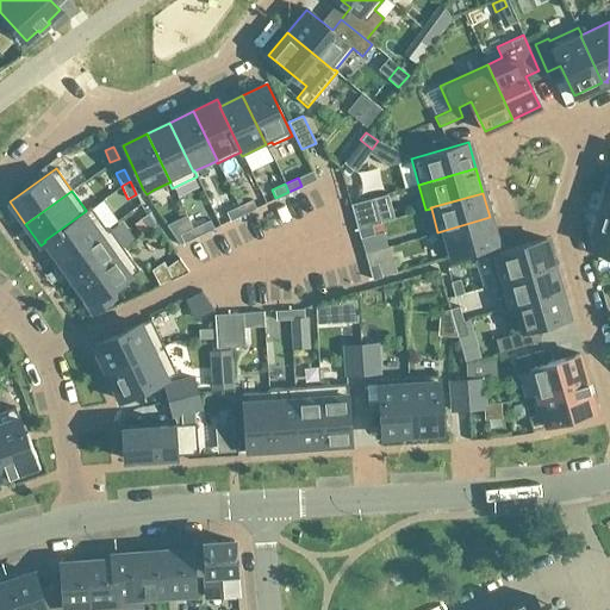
[(609,195),(609,197),(608,198),(592,246),(601,248),(598,256),(609,260),(609,195)]
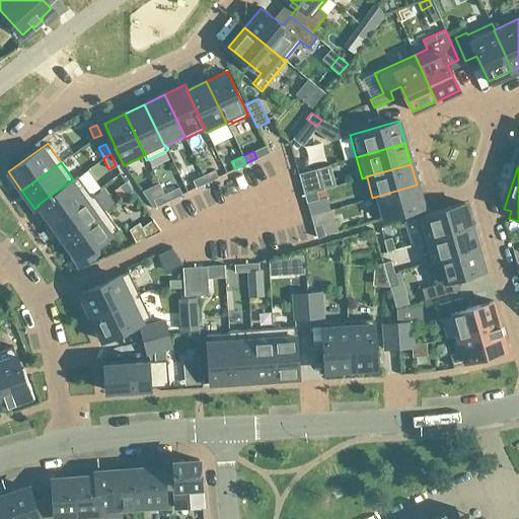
[(206,182),(217,177),(214,169),(203,175),(206,182)]
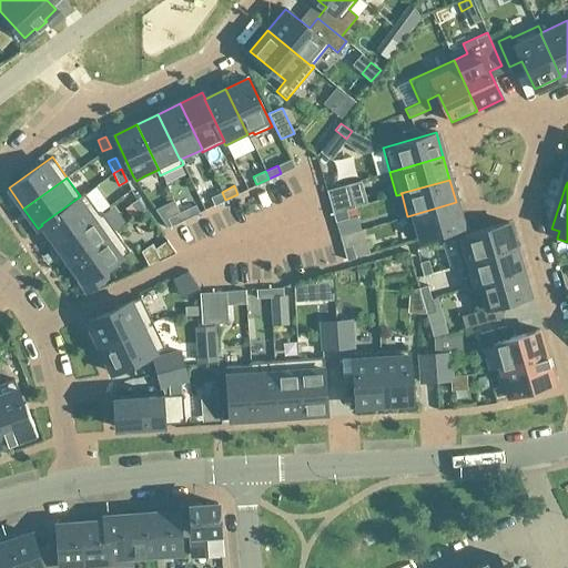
[(222,192),(210,198),(213,205),(225,200),(222,192)]
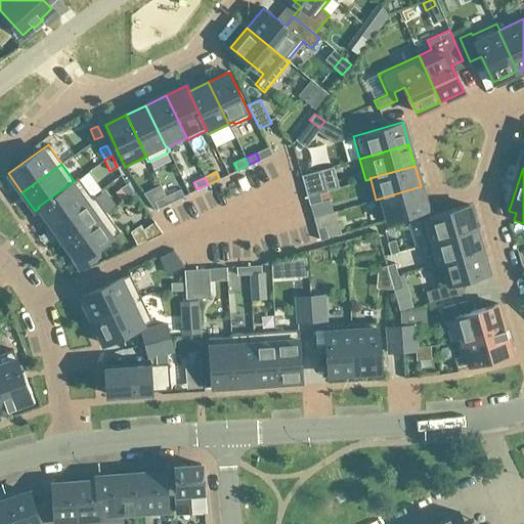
[(74,181),(38,207),(39,208),(51,225),(91,197),(90,195),(78,178),(74,180),(74,181)]
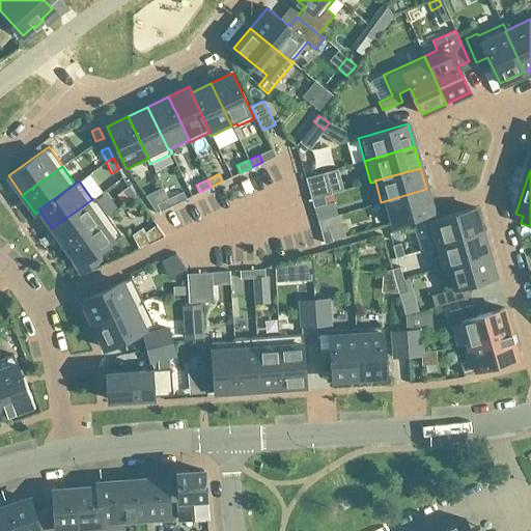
[(129,201),(135,196),(128,186),(121,191),(129,201)]
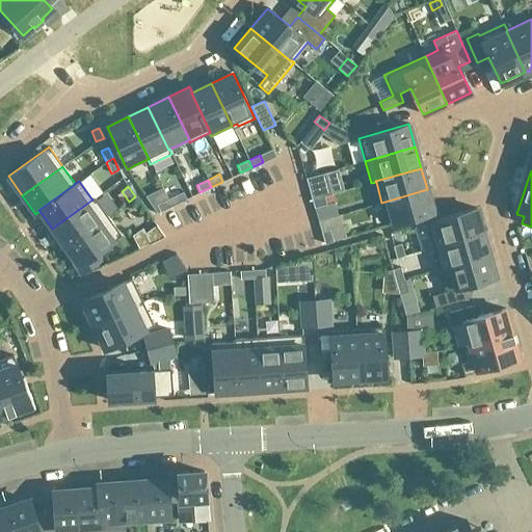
[(323,196),(321,188),(309,191),(312,200),(323,196)]
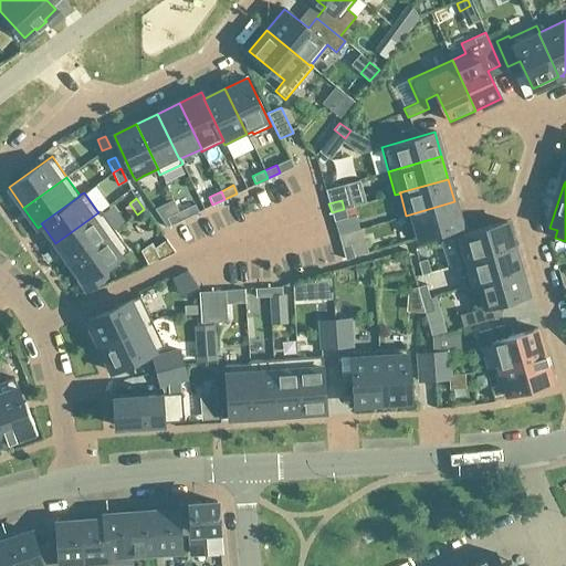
[(461,226),(454,201),(406,216),(413,240),(461,226)]
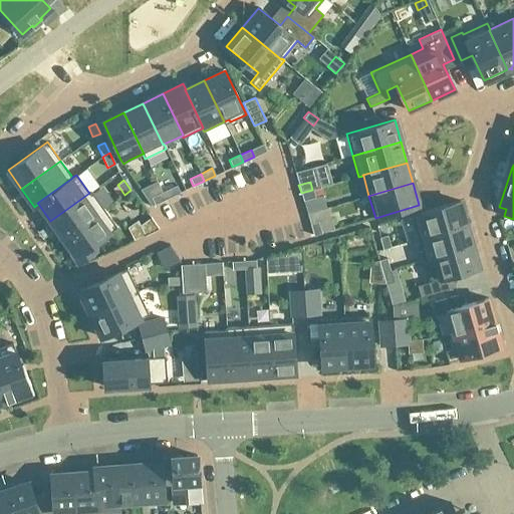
[(176,194),(173,187),(162,192),(165,200),(176,194)]
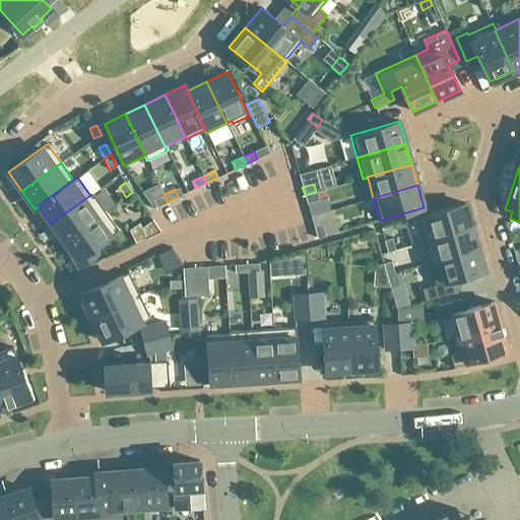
[(132,192),(126,197),(133,206),(139,202),(132,192)]
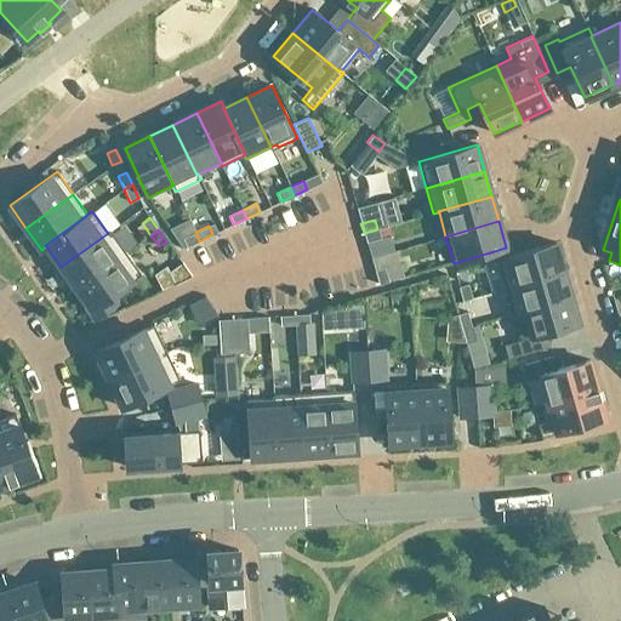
[(366,243),(380,238),(377,229),(364,233),(366,243)]
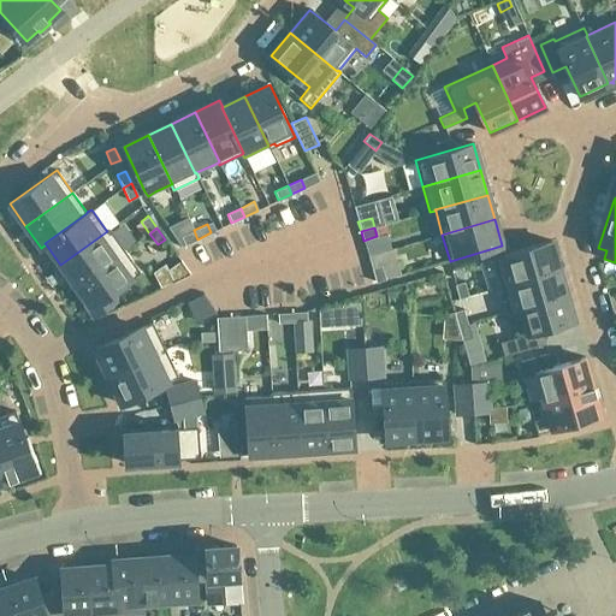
[(107,231),(60,265),(75,286),(124,250),(108,229),(106,230),(107,231)]
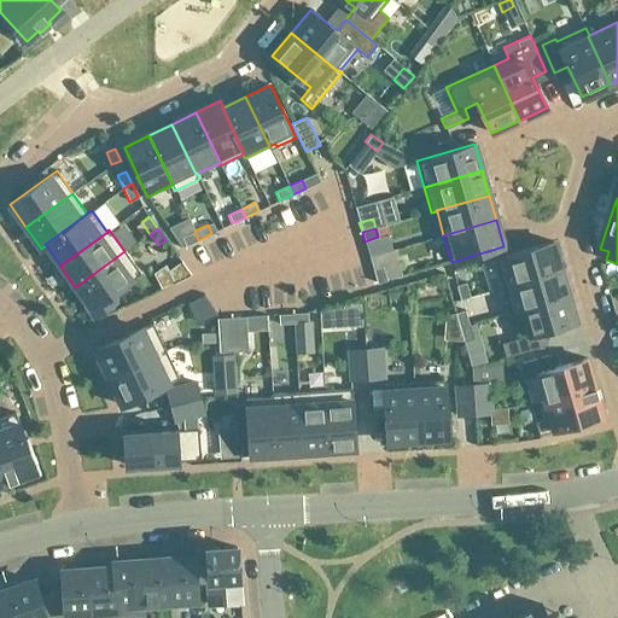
[(194,231),(181,238),(186,246),(198,240),(194,231)]
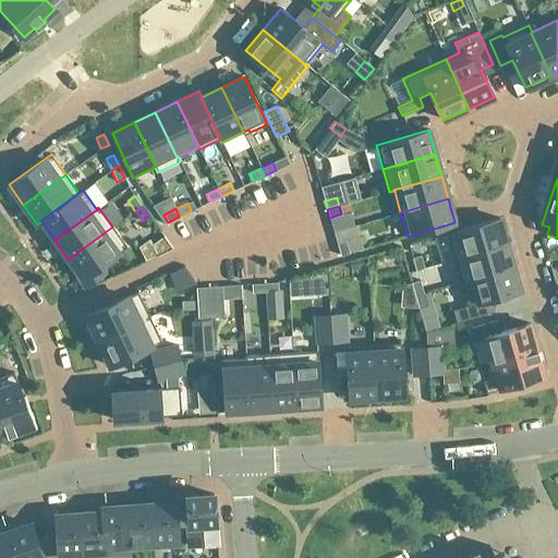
[(507,244),(499,218),(446,233),(453,259),(507,244)]
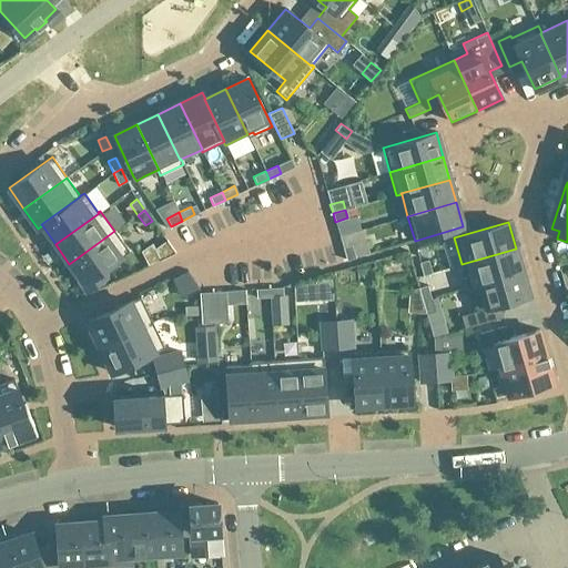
[(114,231),(69,264),(82,283),(81,284),(81,285),(87,293),(107,279),(101,272),(129,251),(114,231)]
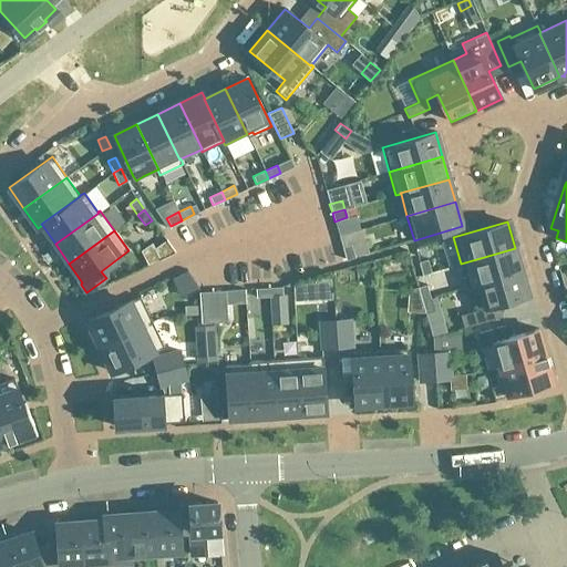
[(342,247),(346,259),(354,257),(350,245),(342,247)]
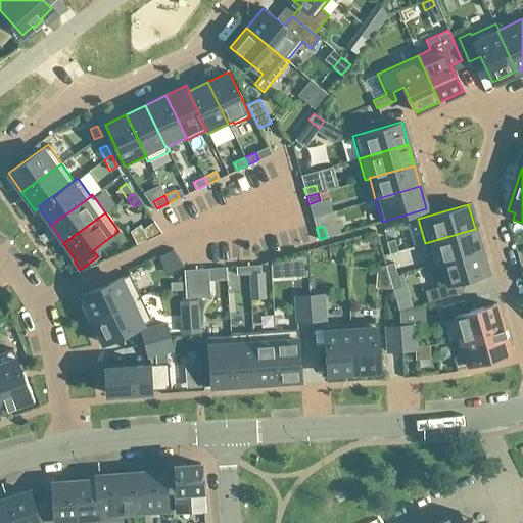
[(481,250),(475,229),(425,243),(431,265),(481,250)]
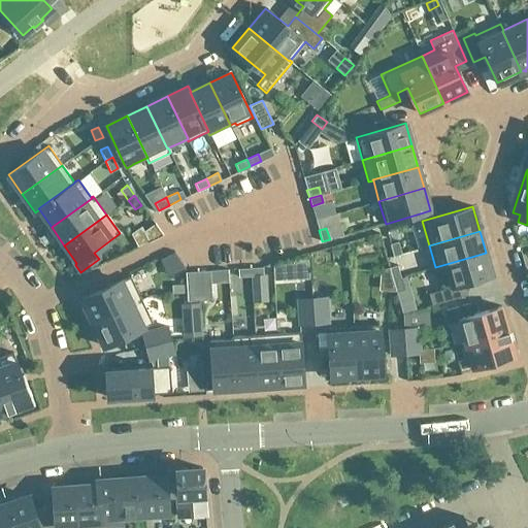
[(397,241),(390,244),(393,256),(401,254),(397,241)]
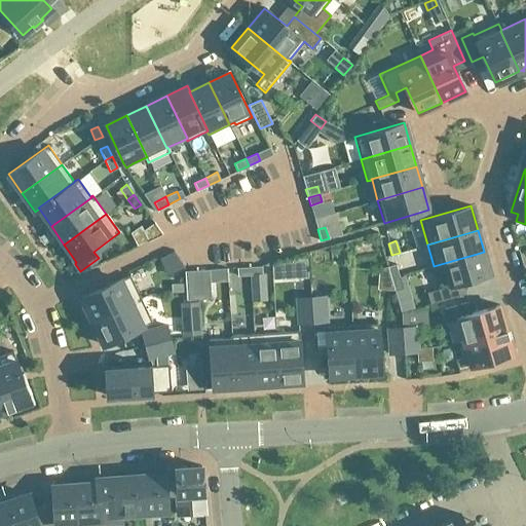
[(490,274),(484,252),(434,266),(440,289),(426,292),(430,304),(465,293),(462,282),(490,274)]
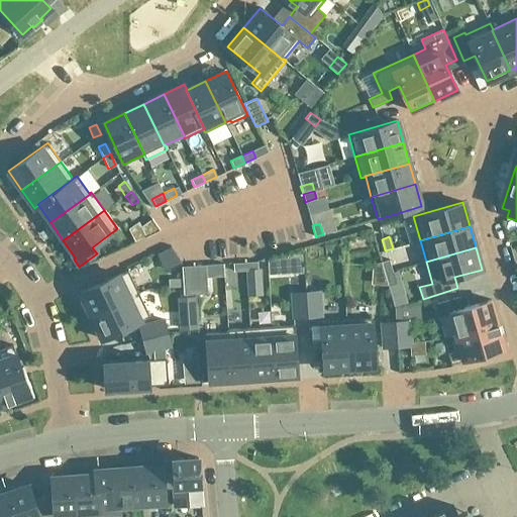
[(287,259),(267,261),(268,277),(302,275),(301,255),(286,256),(287,259)]
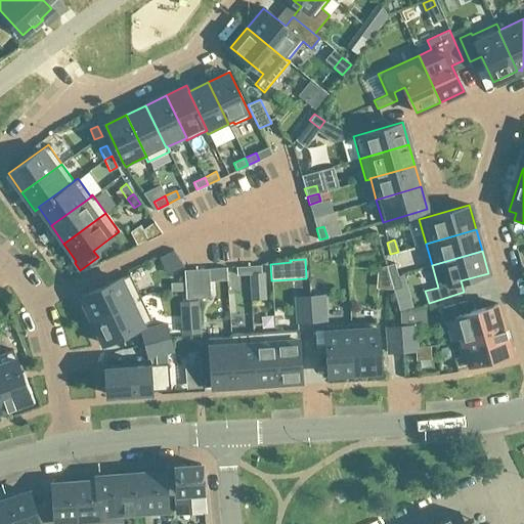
[(389,277),(397,275),(394,263),(386,265),(389,277)]
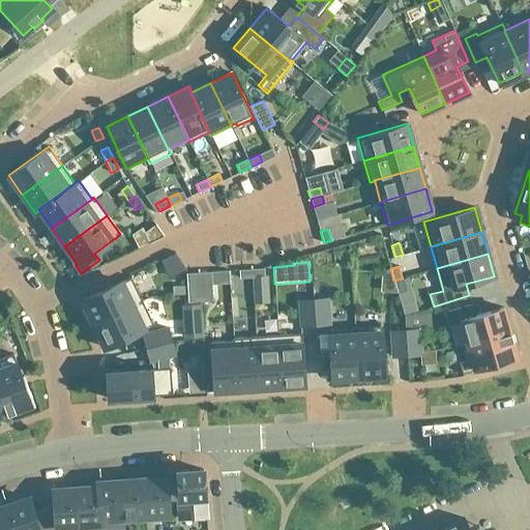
[(251,269),(252,277),(264,276),(263,268),(251,269)]
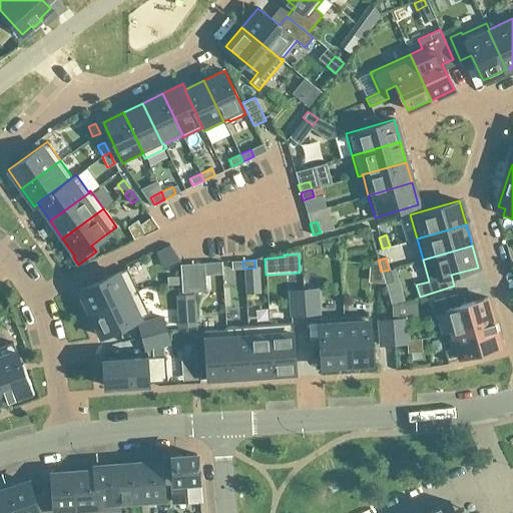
[(243,269),(242,261),(230,261),(231,269),(243,269)]
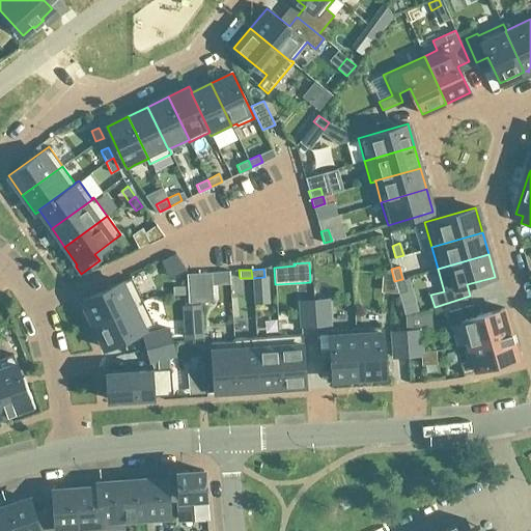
[(264,277),(252,278),(252,287),(268,286),(268,276),(264,277)]
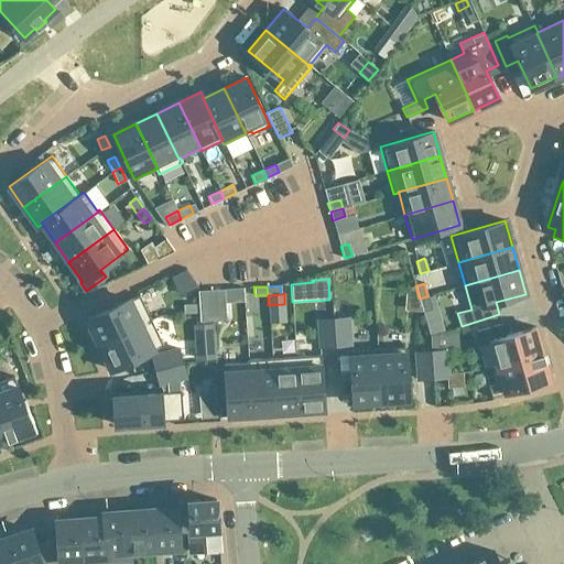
[(139,295),(86,321),(98,345),(151,320),(139,295)]
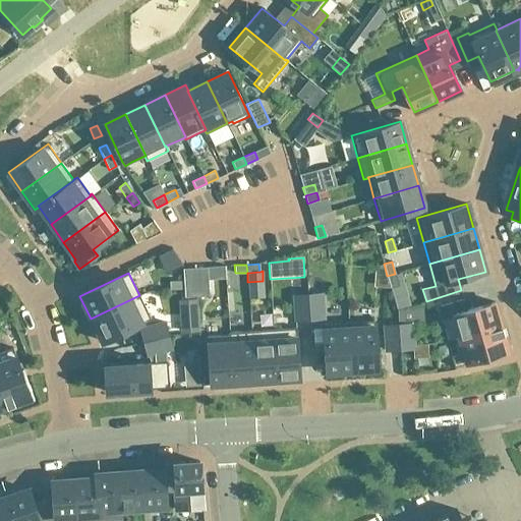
[(387,276),(391,287),(398,285),(395,274),(387,276)]
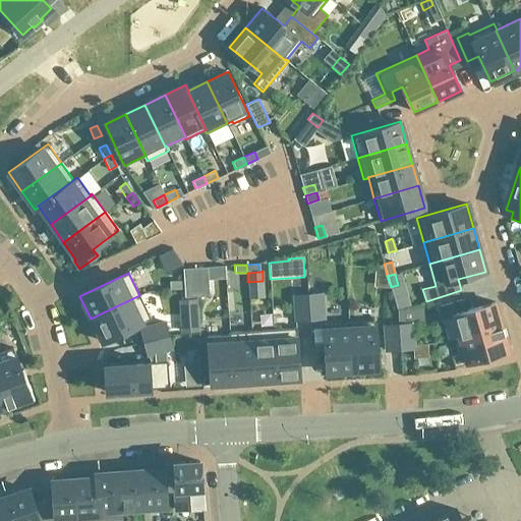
[(183,282),(169,282),(169,290),(183,289),(183,282)]
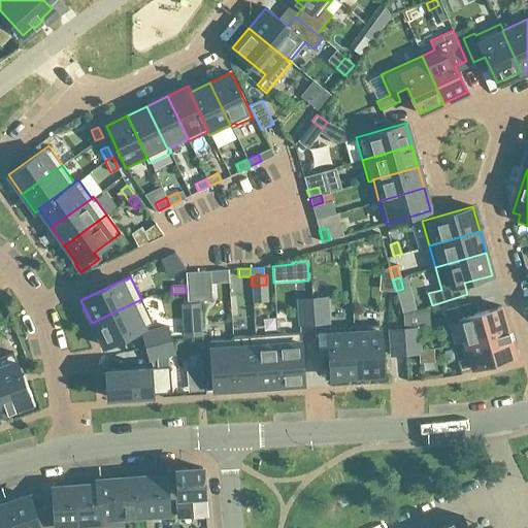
[(198,292),(199,300),(211,299),(210,291),(198,292)]
